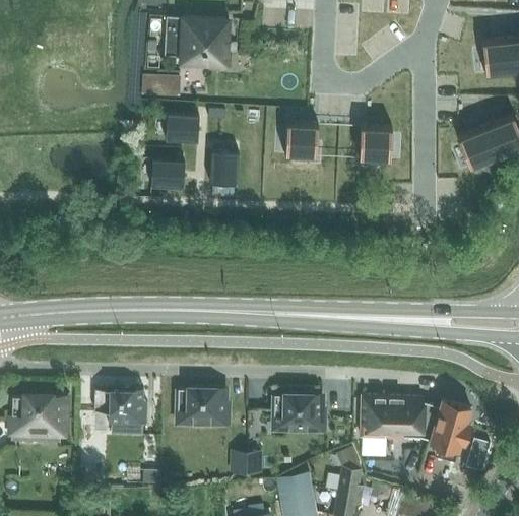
[(226,68),(229,22),(184,20),(182,66),(226,68)]
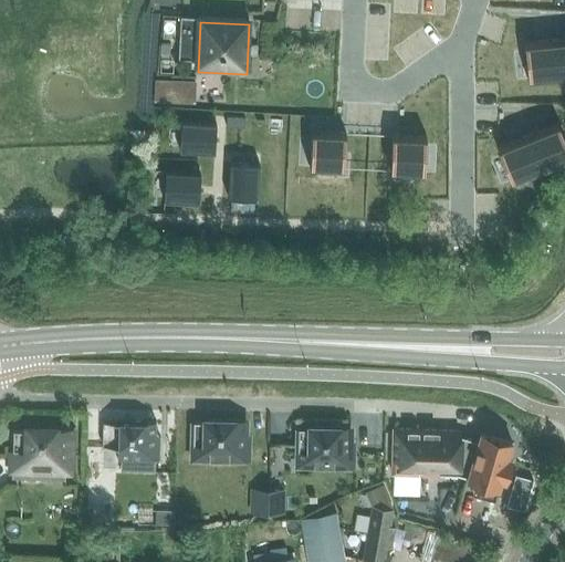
[(558,44),(525,48),(529,84),(562,80),(558,44)]
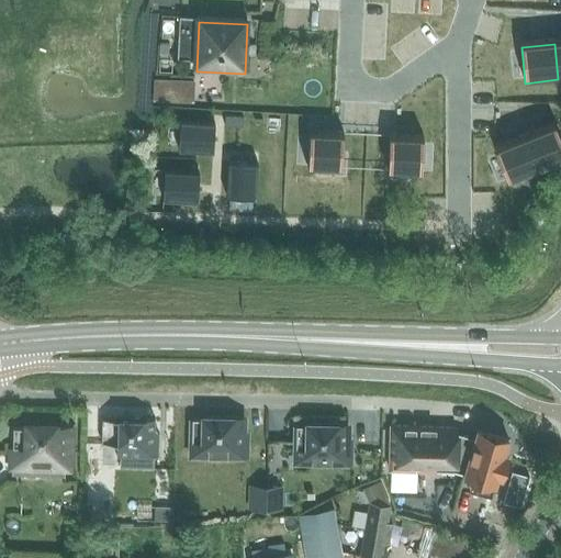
[(190,82),(155,80),(154,102),(189,104),(190,82)]
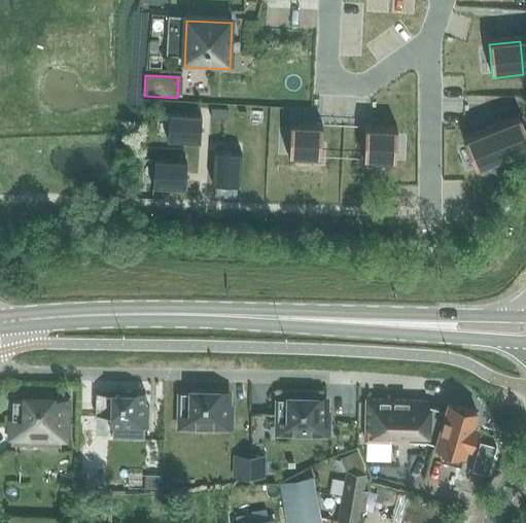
[(235,108),(218,107),(217,117),(234,118),(235,108)]
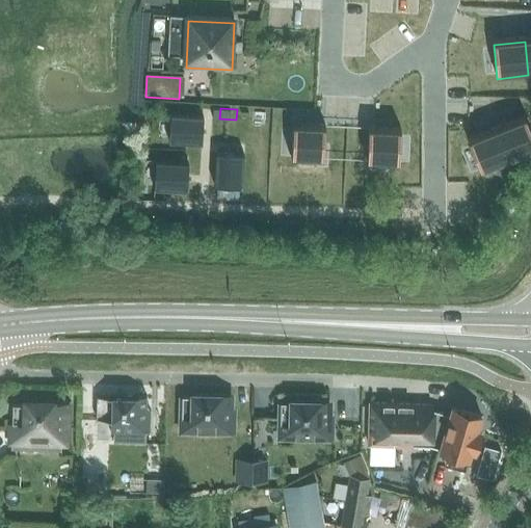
[(171,117),(170,146),(203,147),(204,120),(171,117)]
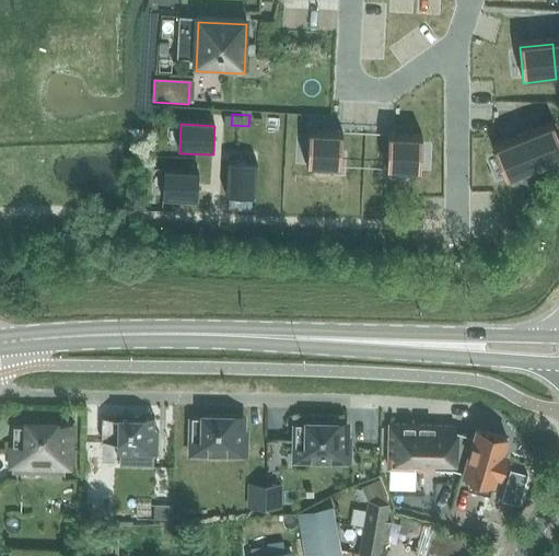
[(558,139),(554,126),(523,138),(537,172),(558,162),(558,139)]
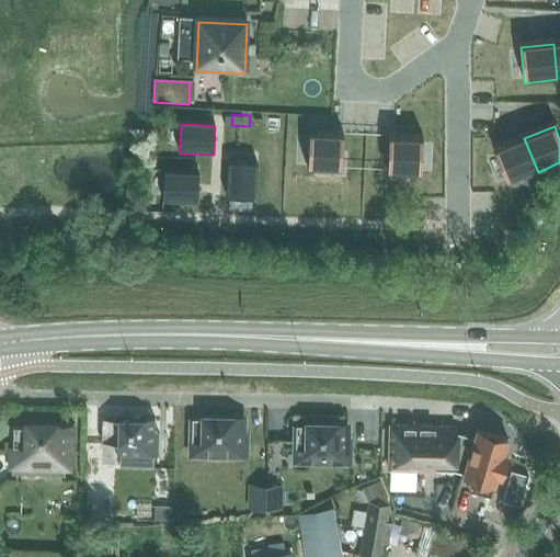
[(310,134),(308,170),(342,172),(343,136),(310,134)]
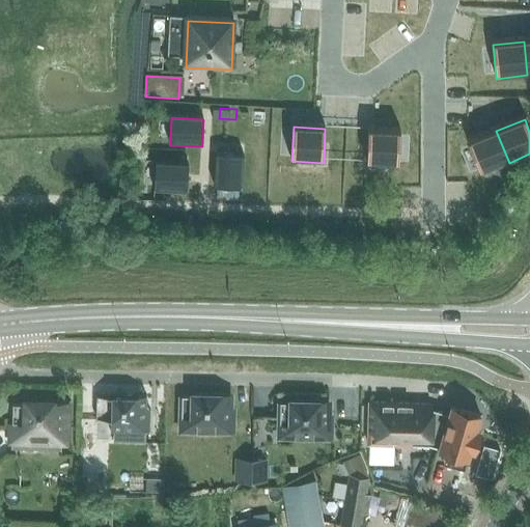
[(368,131),(367,165),(398,166),(400,132),(368,131)]
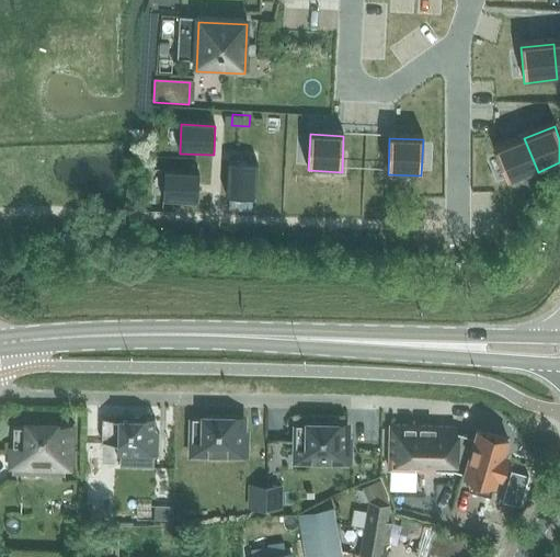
[(524,138),(493,151),(507,184),(538,172),(524,138)]
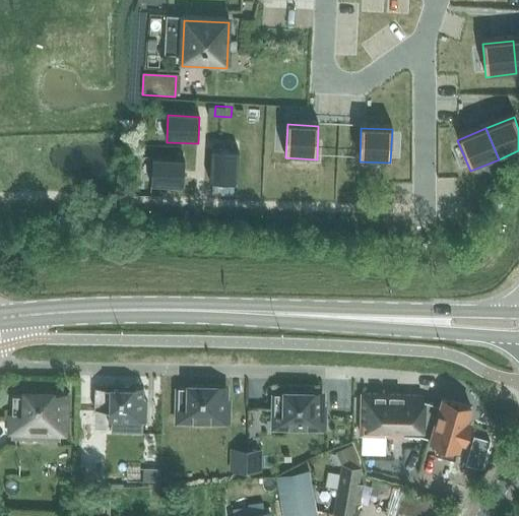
[(212,153),(210,185),(238,186),(239,154),(212,153)]
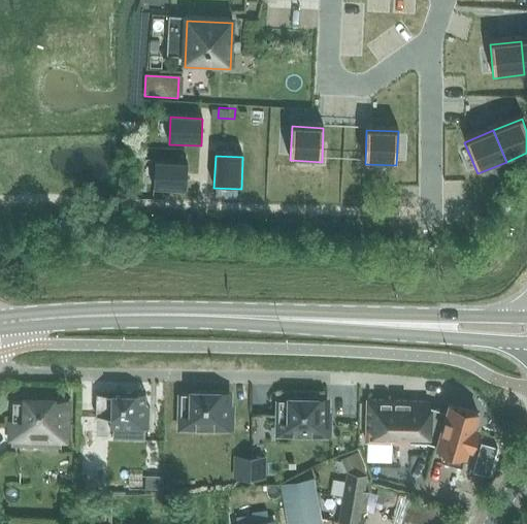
[(156,163),(154,191),(186,193),(188,165),(156,163)]
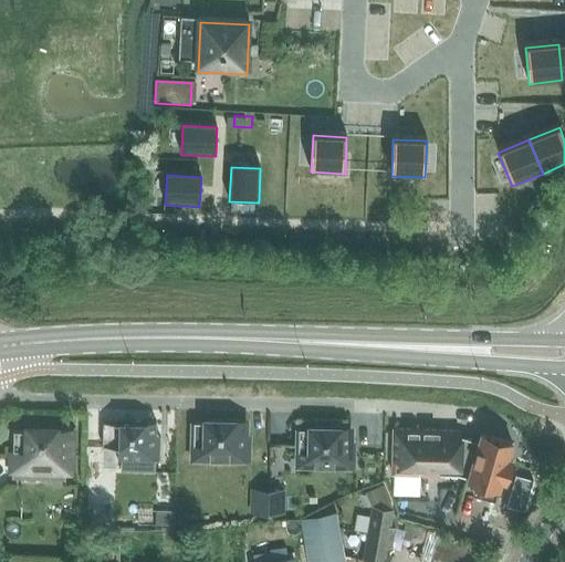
[(118,451),(118,464),(157,465),(157,426),(118,425),(118,426),(103,426),(103,450),(118,451)]
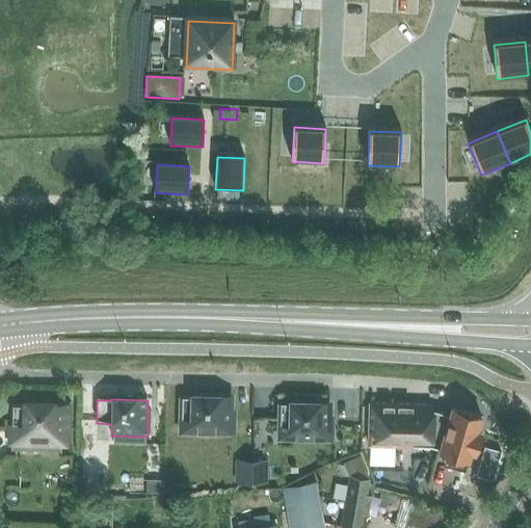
[(231,400),(194,399),(194,400),(180,400),(180,424),(194,424),(194,436),(231,437),(231,400)]
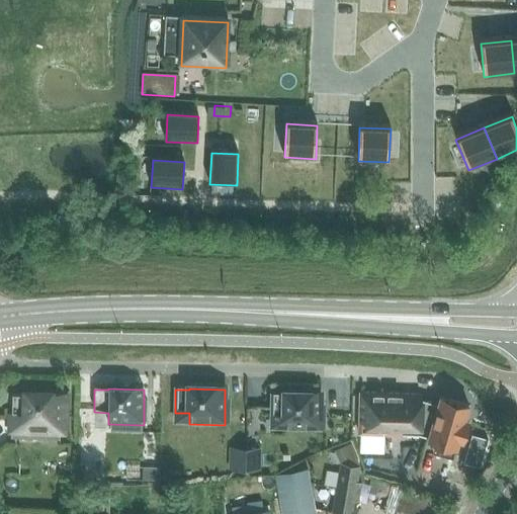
[(314,393),(281,392),(281,396),(270,395),(269,432),(324,433),(324,432),(326,432),(327,408),(324,408),(325,394),(314,394),(314,393)]
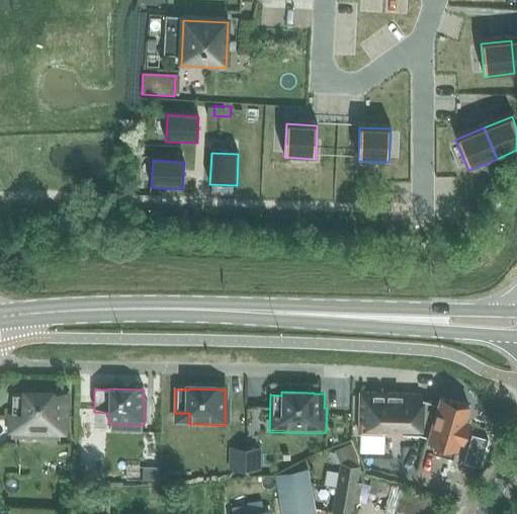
[(426,439),(437,407),(436,407),(422,403),(422,397),(359,395),(358,438),(403,439),(403,437),(421,438),(426,439)]
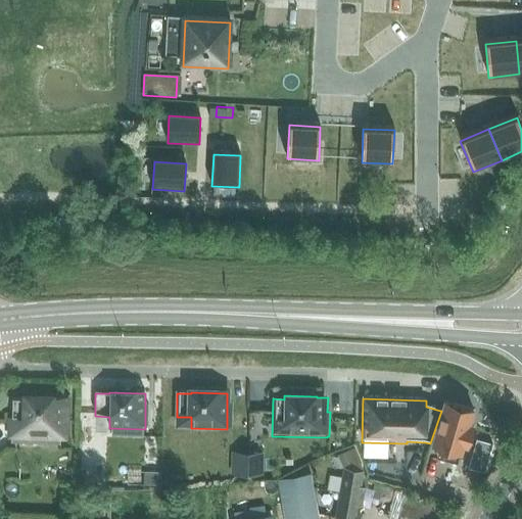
[(13,400),(12,434),(61,435),(62,400),(28,399),(28,400),(13,400)]
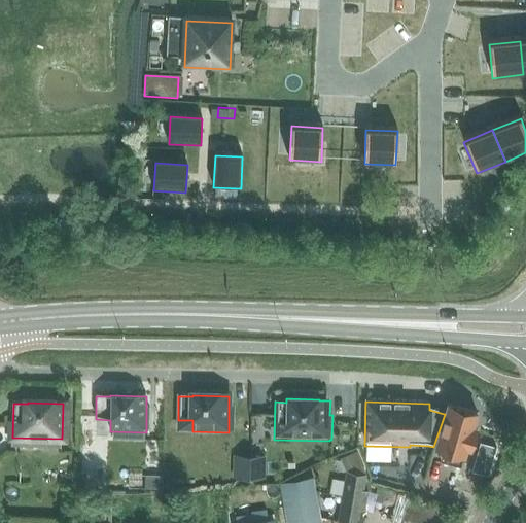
[(448,406),(445,414),(433,447),(433,451),(464,460),(467,452),(471,454),(479,429),(475,428),(479,415),(448,406)]
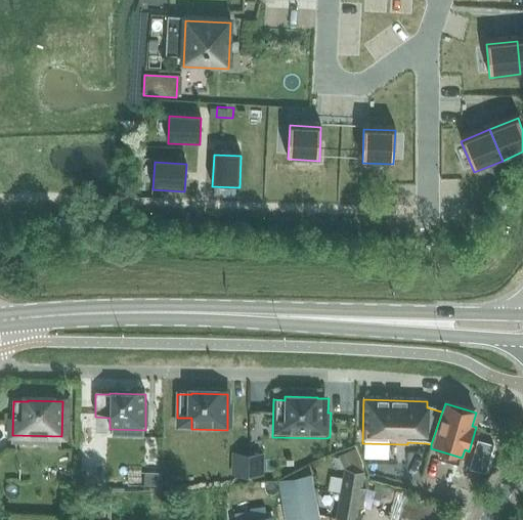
[(478,444),(470,472),(486,477),(494,449),(478,444)]
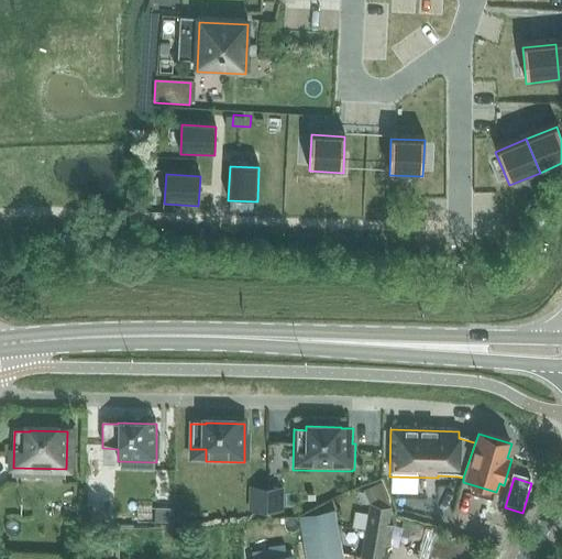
[(254,513),(267,513),(267,491),(254,491),(254,513)]
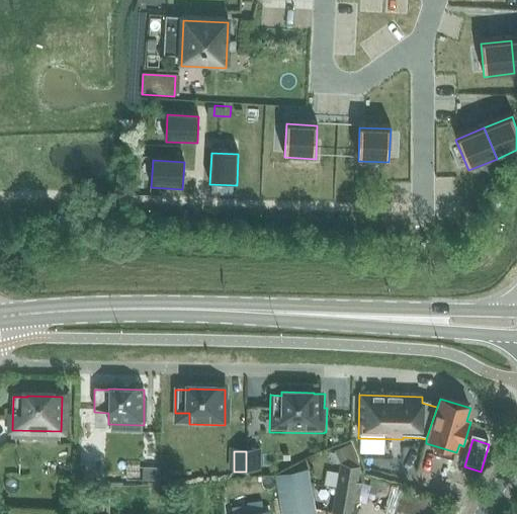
[(259,473),(259,451),(246,451),(246,472),(259,473)]
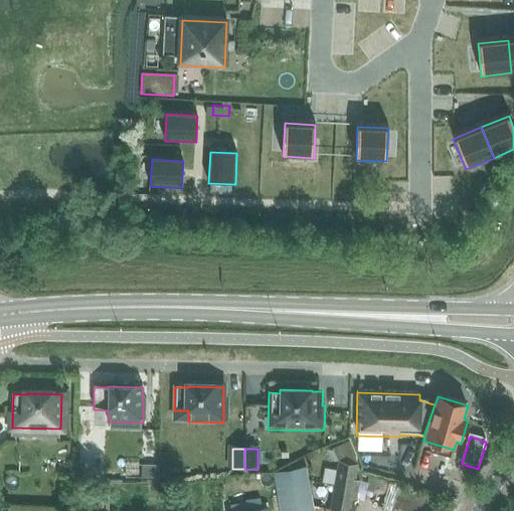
[(340,465),(336,489),(354,492),(358,468),(355,468),(356,462),(348,461),(347,466),(340,465)]
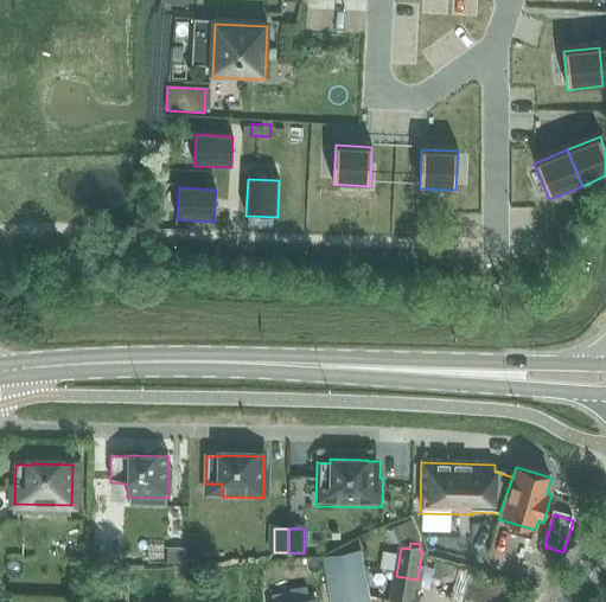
[(148,552),(148,567),(186,567),(186,552),(148,552)]
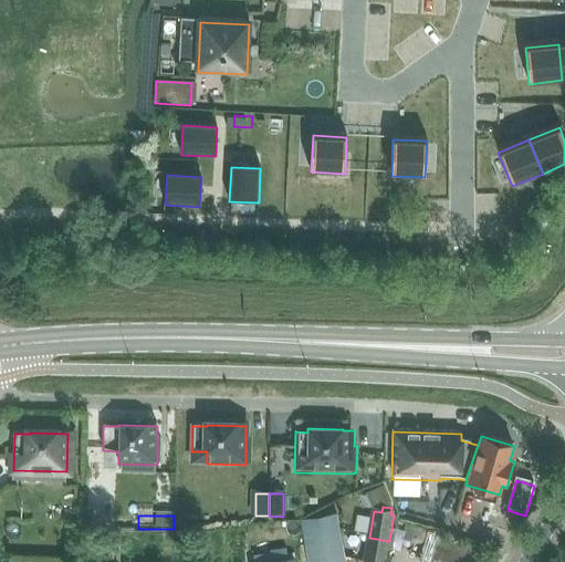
[(344,561),(335,518),(303,524),(301,524),(307,561),(344,561)]
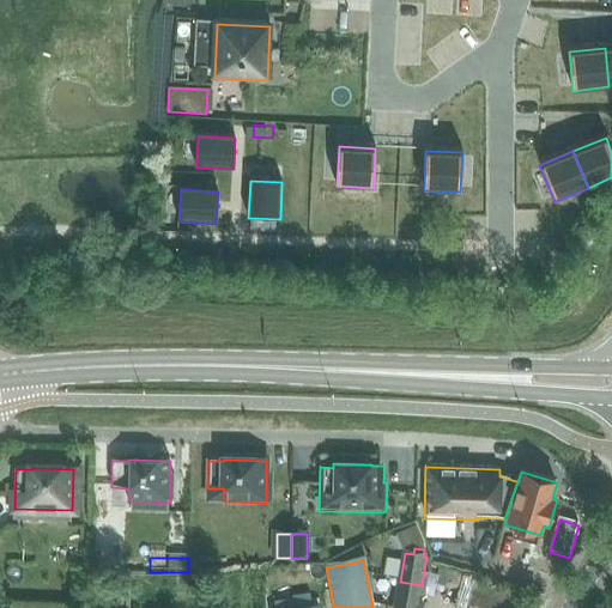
[(417,607),(422,585),(400,582),(394,607),(417,607)]
